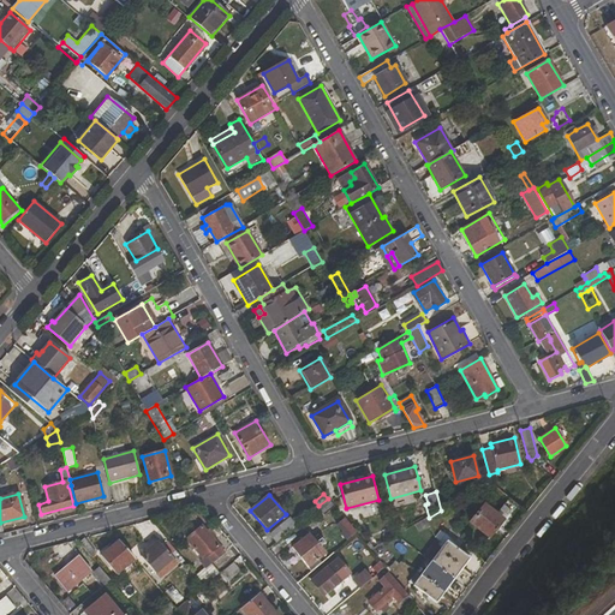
[(324,514),(334,507),(328,499),(318,506),(317,507),(324,514)]
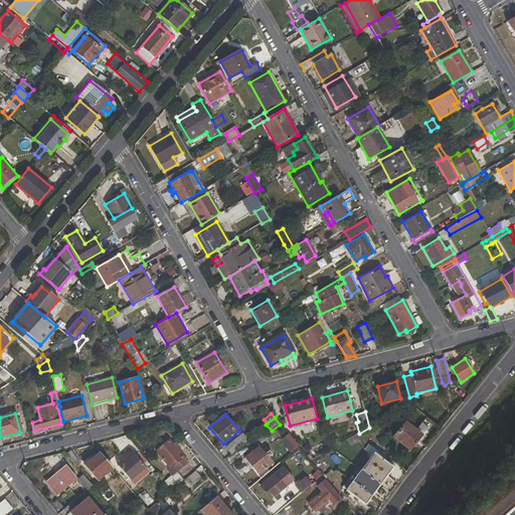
[(410,451),(421,435),(404,420),(393,437),(410,451)]
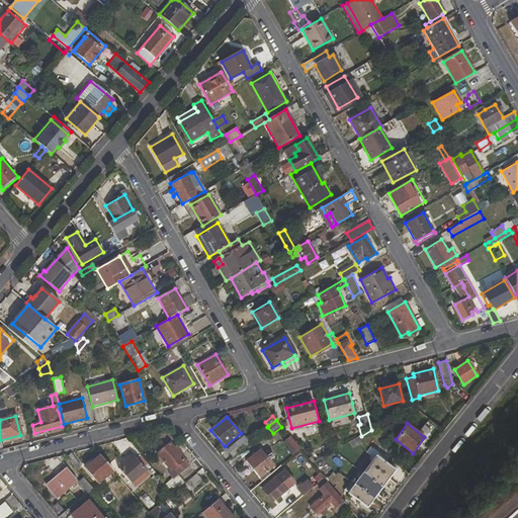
[(244,435),(226,450),(232,457),(250,442),(244,435)]
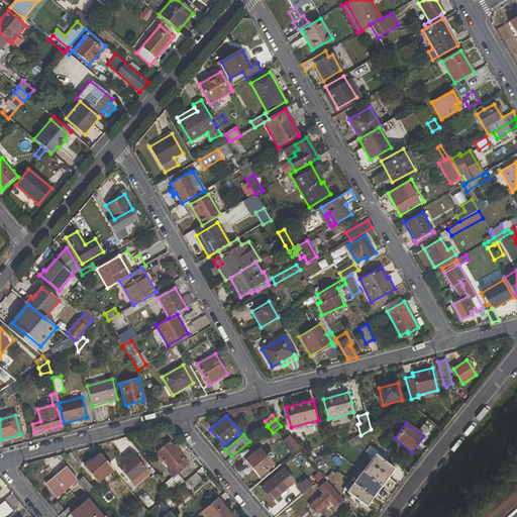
[(292,454),(299,448),(289,435),(283,440),(288,446),(287,448),(292,454)]
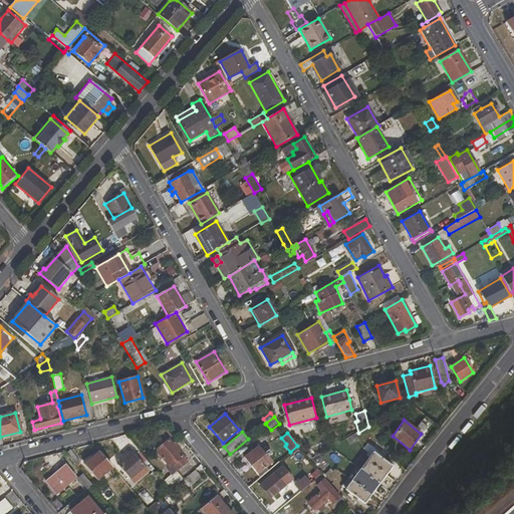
[(349,446),(360,440),(357,433),(346,439),(349,446)]
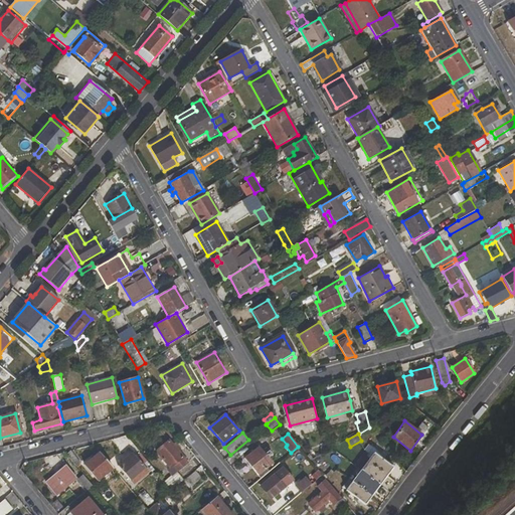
[(177,472),(188,462),(168,440),(155,452),(170,469),(173,467),(177,472)]
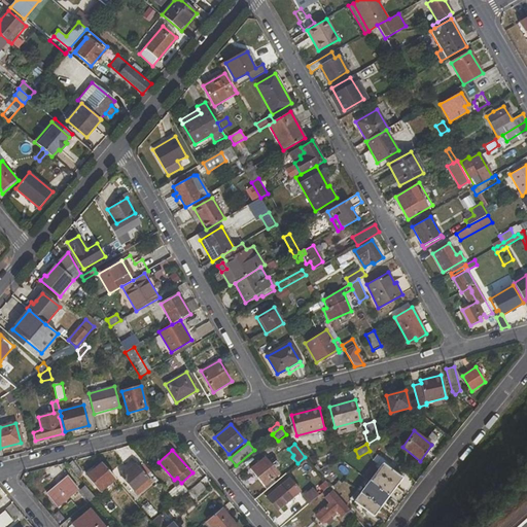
[(266,456),(249,469),(267,490),(277,481),(275,479),(280,475),(266,456)]
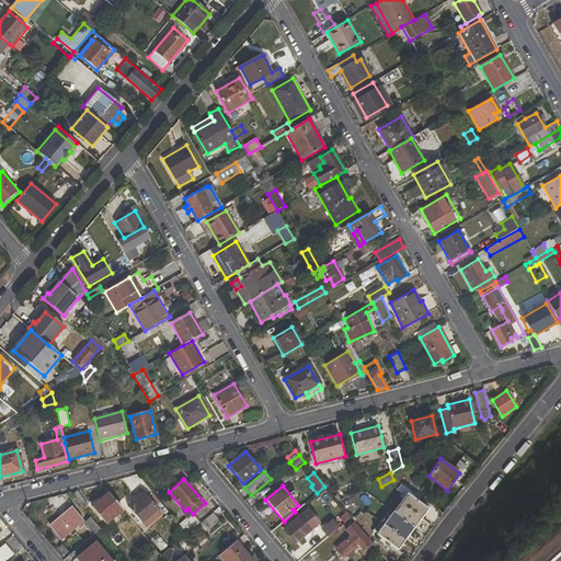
[(83,508),(88,504),(77,491),(72,495),(83,508)]
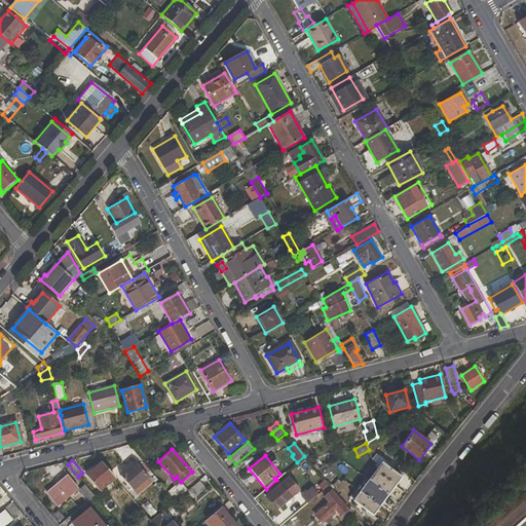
[(148,478),(152,474),(141,460),(137,464),(135,462),(120,475),(137,495),(152,482),(148,478)]
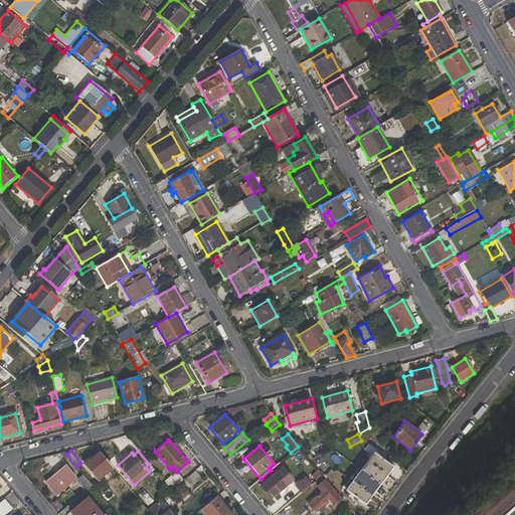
[(98,481),(113,469),(99,452),(84,465),(98,481)]
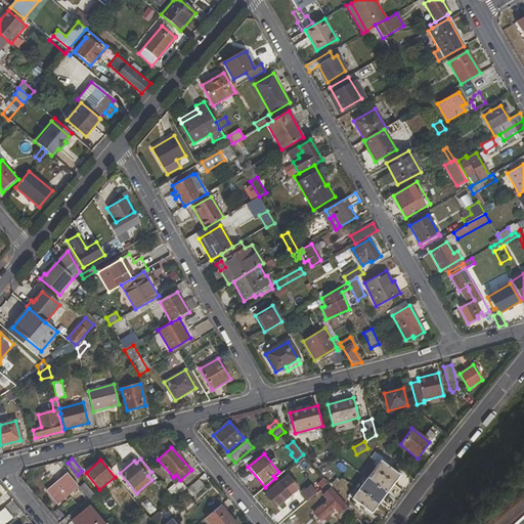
[(370,514),(400,476),(380,461),(351,498),(370,514)]
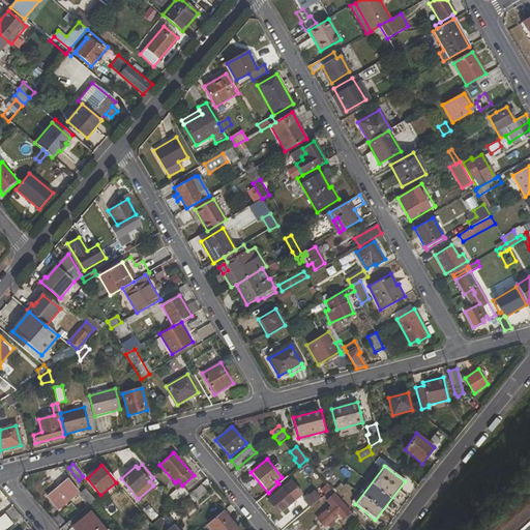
[(59,510),(78,494),(67,480),(48,497),(59,510)]
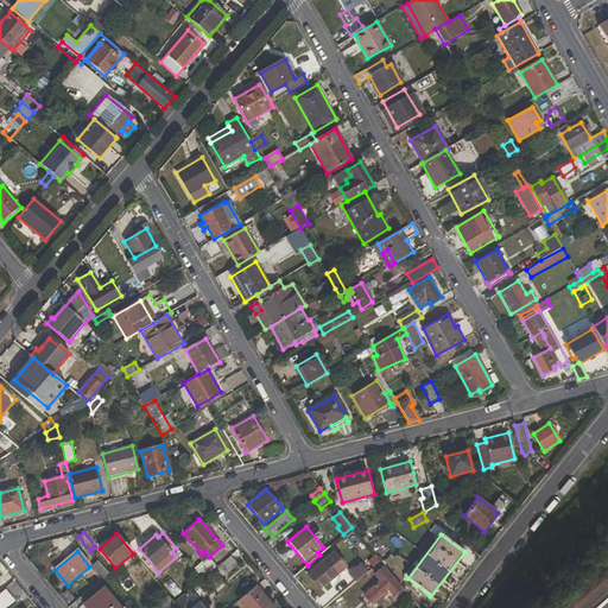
[(344,567),(333,552),(314,568),(306,575),(318,589),(344,567)]
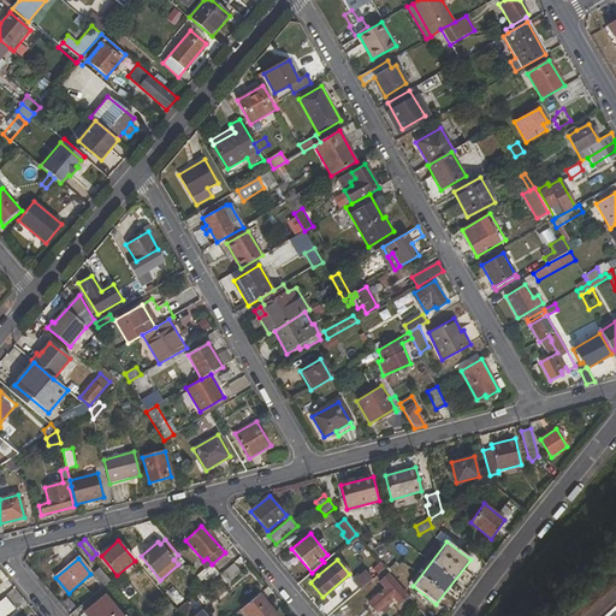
[(229,581),(241,572),(234,562),(220,573),(229,581)]
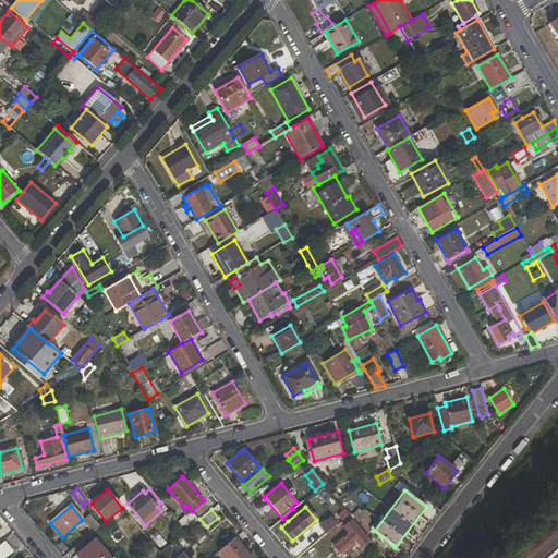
[(84,521),(94,532),(100,526),(91,514),(84,521)]
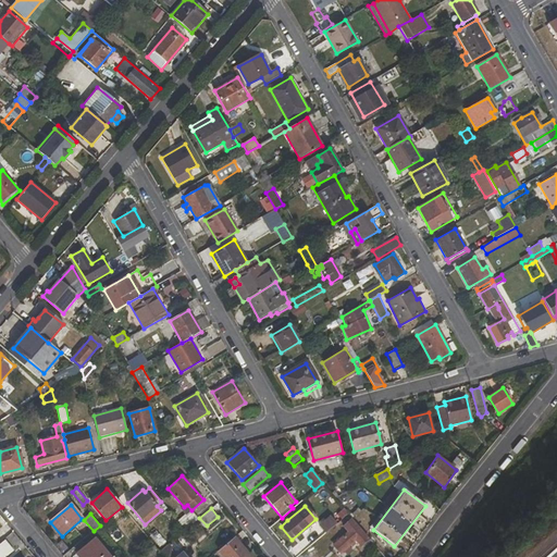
[(320,527),(325,534),(336,524),(331,518),(320,527)]
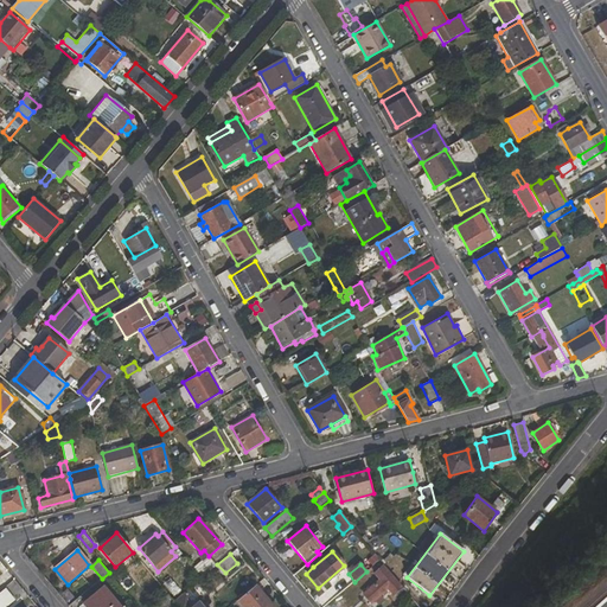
[(174,596),(196,579),(184,566),(164,583),(174,596)]
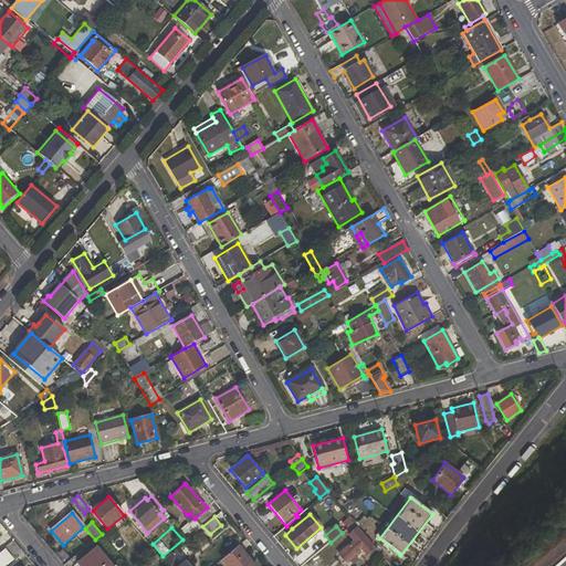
[(362,549),(367,555),(375,548),(357,527),(349,535),(354,541),(339,554),(346,563),(362,549)]
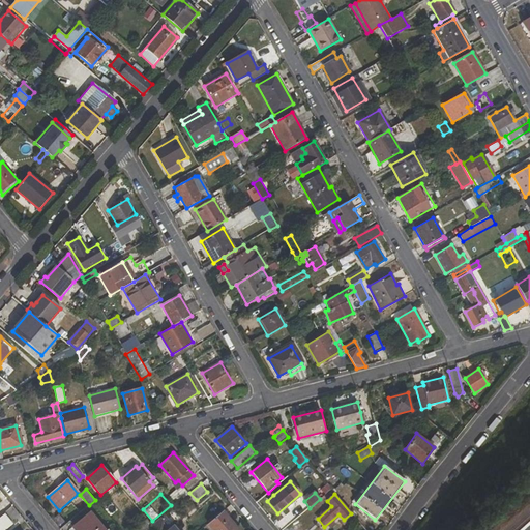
[(212,529),(239,529),(223,510),(208,524),(212,529)]
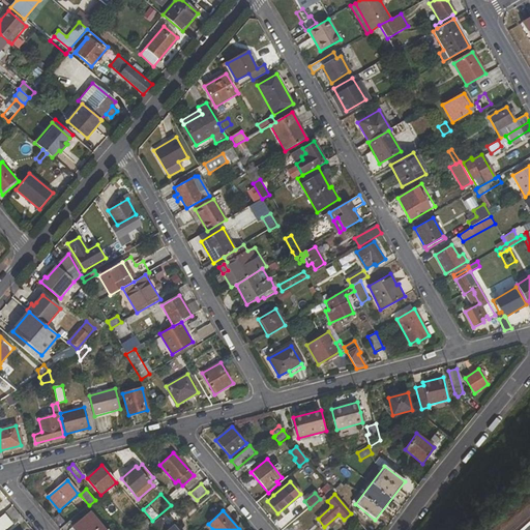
[(105,529),(90,511),(74,526),(76,529),(105,529)]
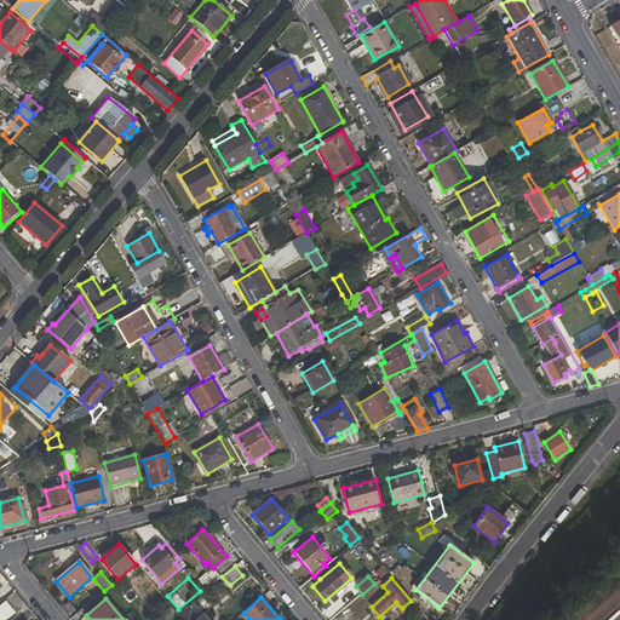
[(402,608),(407,615),(415,607),(411,601),(402,608)]
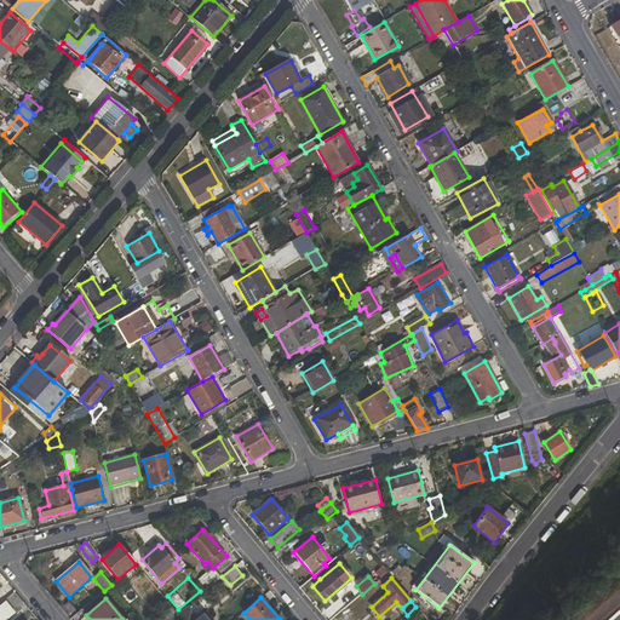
[(69,603),(62,609),(72,619),(78,614),(69,603)]
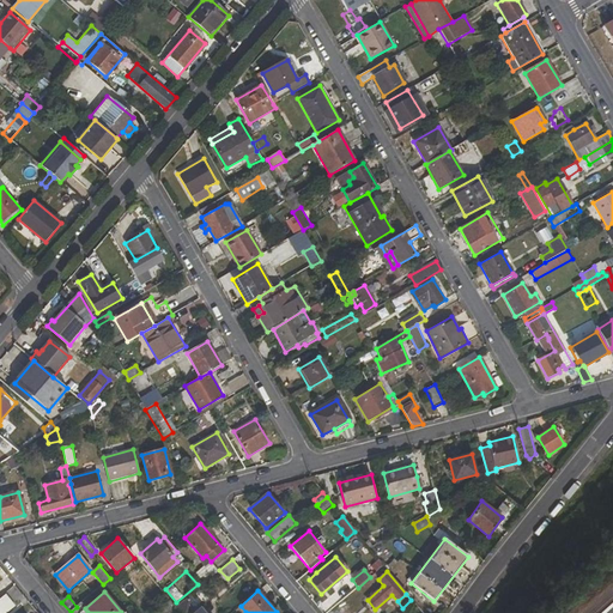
[(192,602),(188,598),(176,607),(178,611),(180,612),(205,612),(201,608),(195,612),(188,606),(192,602)]
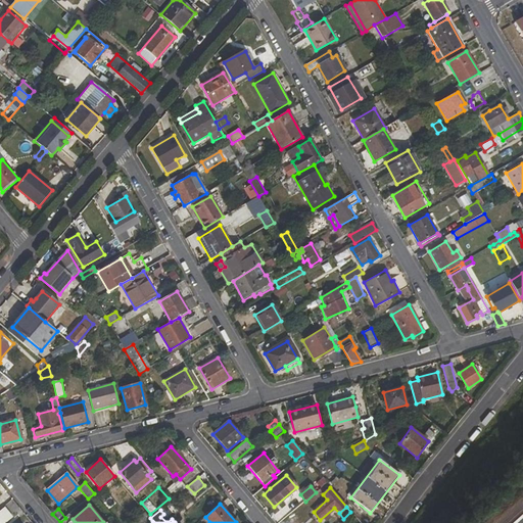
[(145,512),(139,517),(141,520),(144,522),(150,518),(145,512)]
